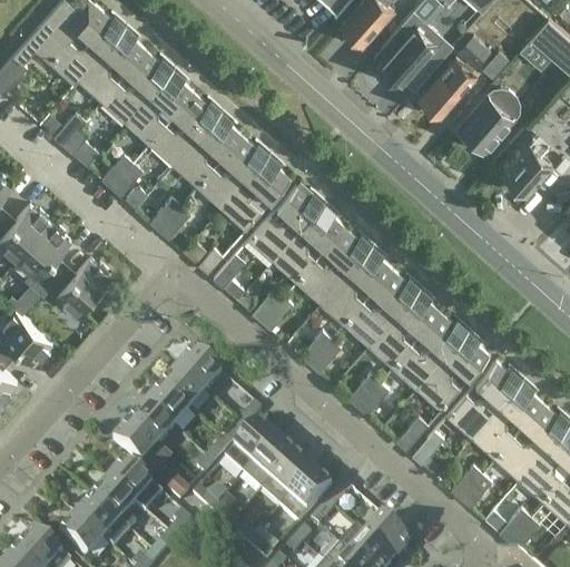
[(111,20),(89,0),(78,12),(65,0),(64,0),(30,38),(13,57),(22,66),(39,47),(70,74),(66,78),(75,87),(78,82),(127,27),(115,16),(111,20)]
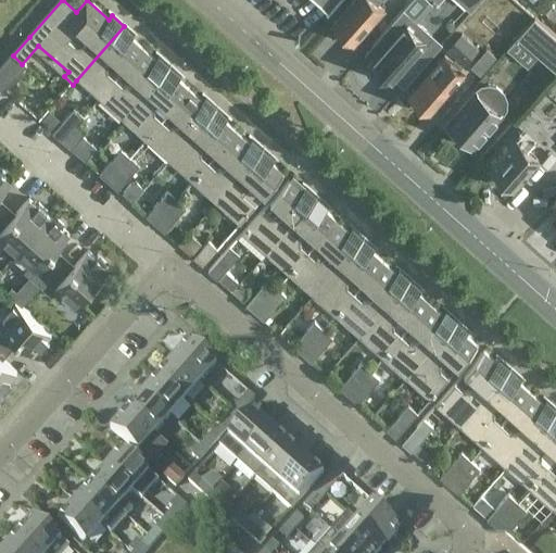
[(312,0),(327,13),(339,0),(312,0)]
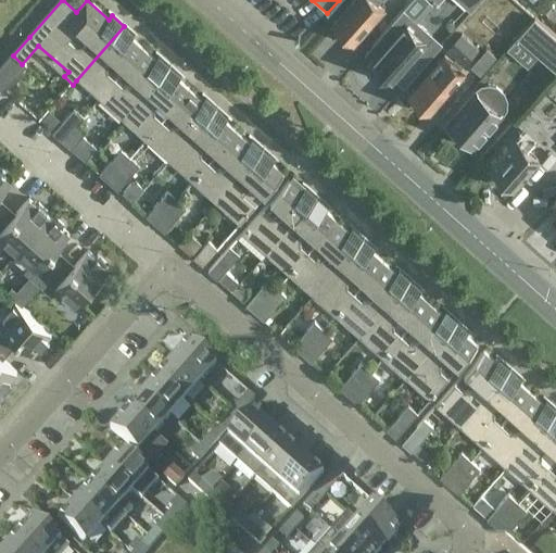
[(353,48),(383,13),(369,0),(355,0),(331,28),(353,48)]
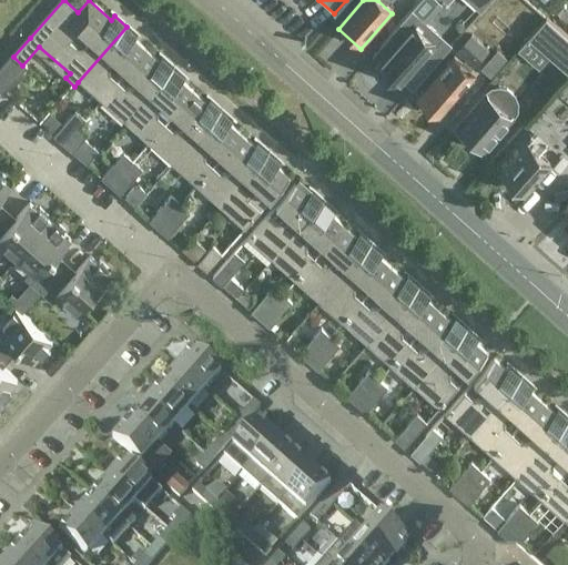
[(440,40),(411,14),(381,49),(388,56),(378,68),(399,87),(440,40)]
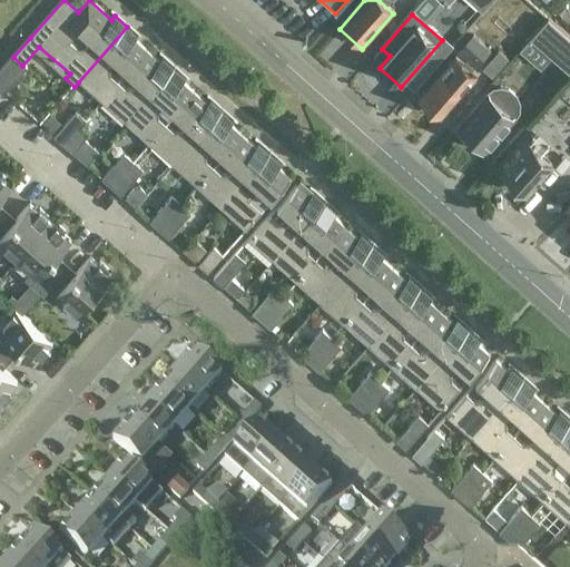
[(569,39),(550,21),(532,41),(569,75),(569,39)]
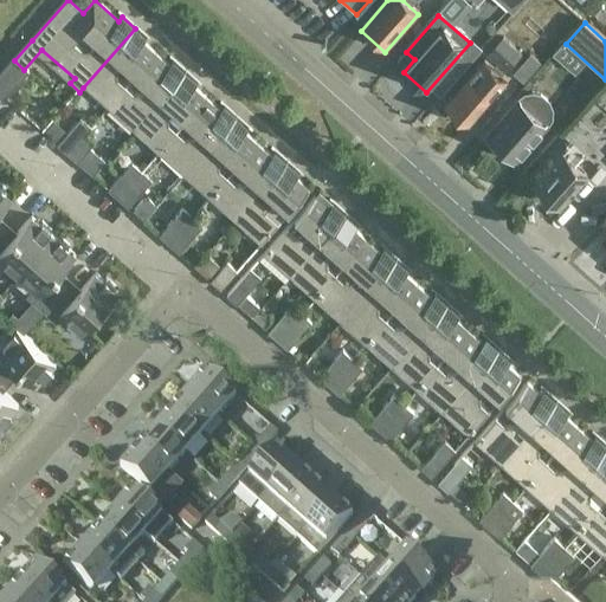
[(83,88),(92,96),(97,91),(113,105),(127,90),(117,82),(117,75),(123,68),(136,79),(156,56),(143,45),(148,40),(135,28),(83,88)]
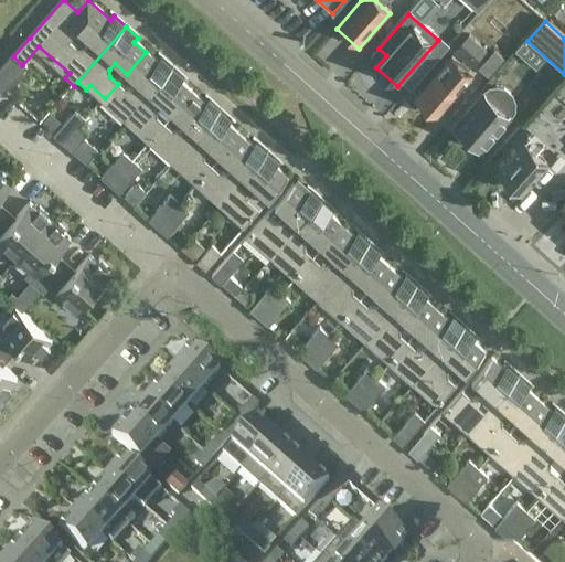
[(471,69),(483,54),(467,40),(455,54),(471,69)]
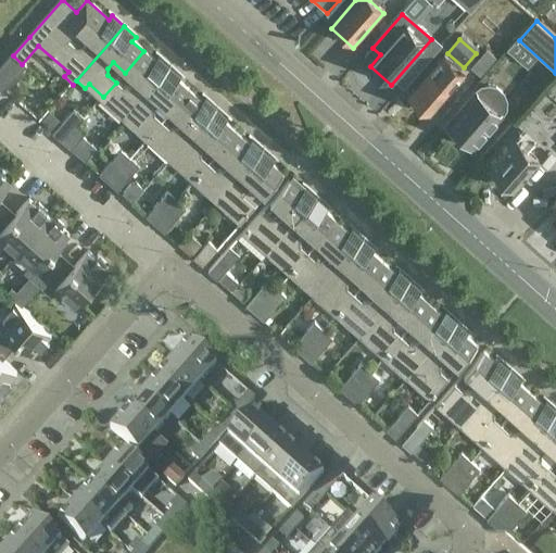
[(116,83),(103,97),(118,110),(114,114),(123,122),(171,67),(159,58),(155,62),(143,51),(125,73),(136,83),(130,89),(124,89),(116,83)]
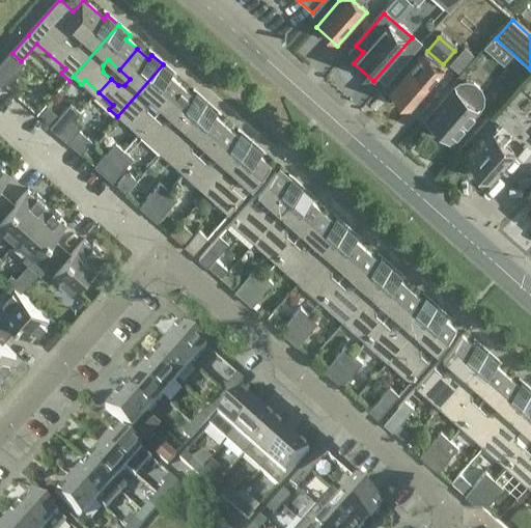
[(458,75),(474,57),(465,49),(449,66),(458,75)]
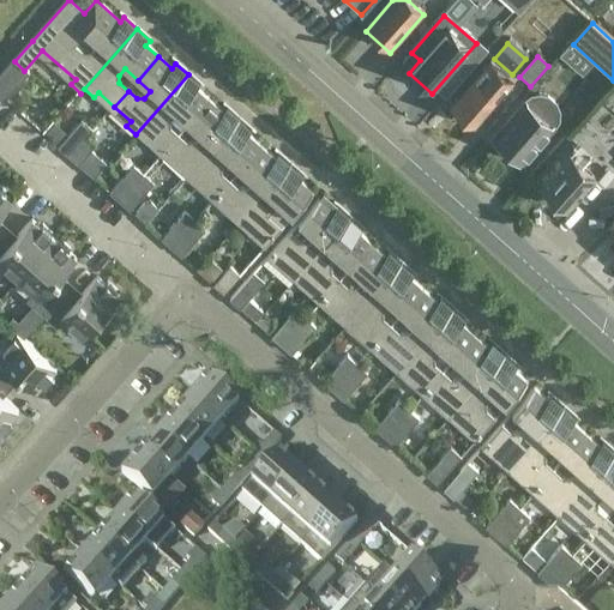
[(14,61),(0,77),(0,96),(5,102),(29,74),(24,71),(14,61)]
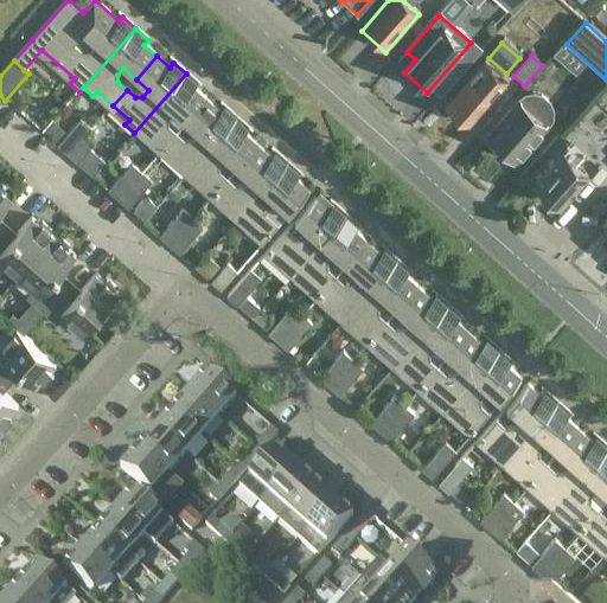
[(470,127),(509,83),(485,63),(446,107),(470,127)]
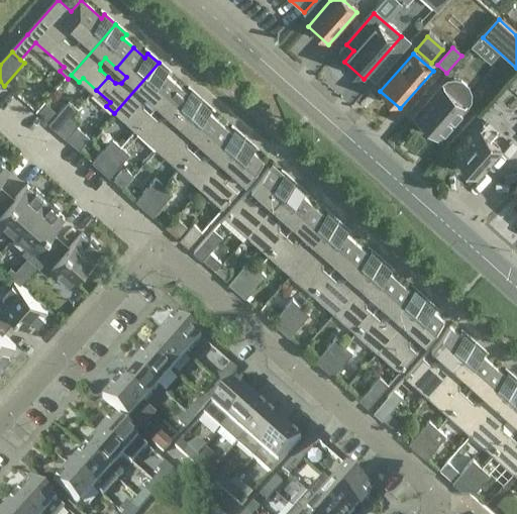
[(159,63),(114,113),(122,120),(126,116),(139,128),(151,115),(143,109),(143,102),(148,97),(160,106),(177,86),(166,77),(170,73),(159,63)]
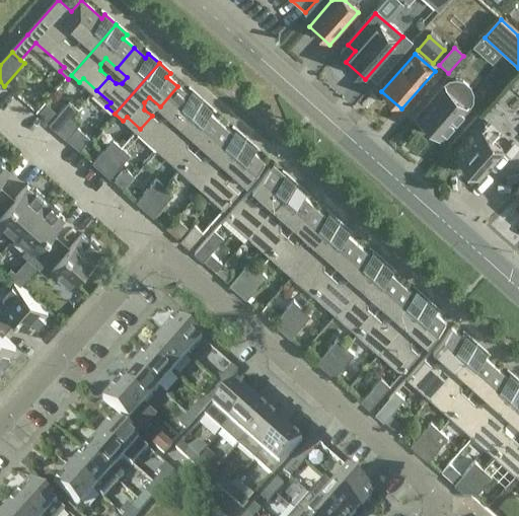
[(493,142),(501,133),(510,141),(518,130),(518,75),(483,117),(491,124),(459,159),(479,177),(503,151),(493,142)]
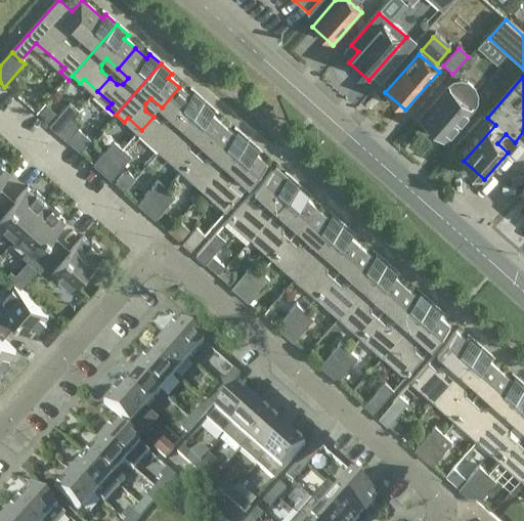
[(448,88),(423,118),(427,122),(426,127),(438,137),(442,136),(447,139),(473,111),(476,104),(477,97),(475,91),(468,85),(462,84),(454,85),(448,89),(448,88)]
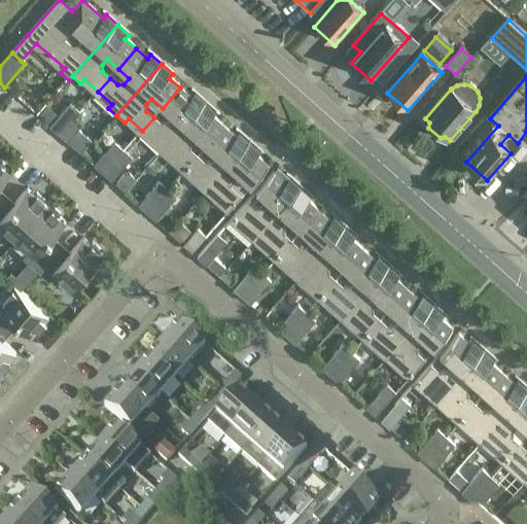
[(154,117),(142,131),(156,143),(152,147),(161,154),(206,104),(195,94),(191,98),(180,88),(163,108),(173,117),(168,124),(162,124),(154,117)]
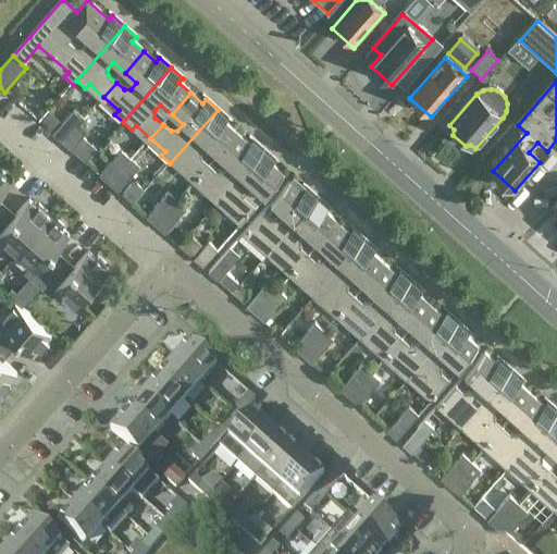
[(74,110),(69,118),(77,126),(84,119),(74,110)]
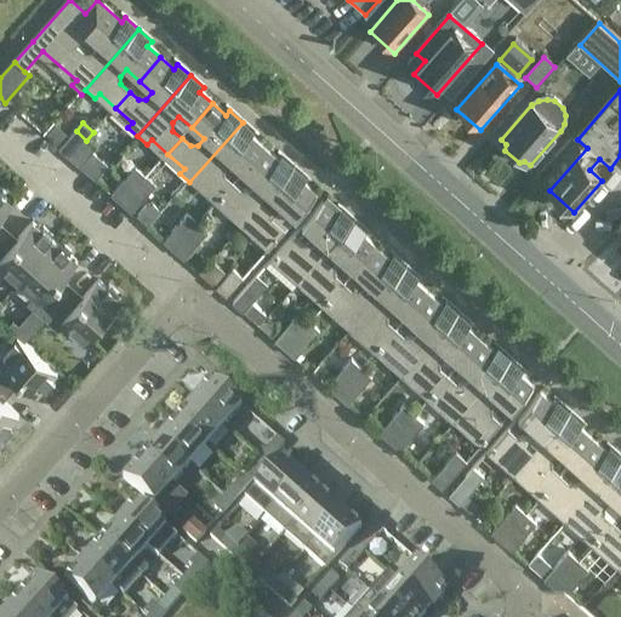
[(243,123),(189,182),(199,190),(204,186),(220,200),(234,184),(224,177),(224,169),(231,163),(244,173),(265,150),(251,138),(256,133),(243,123)]
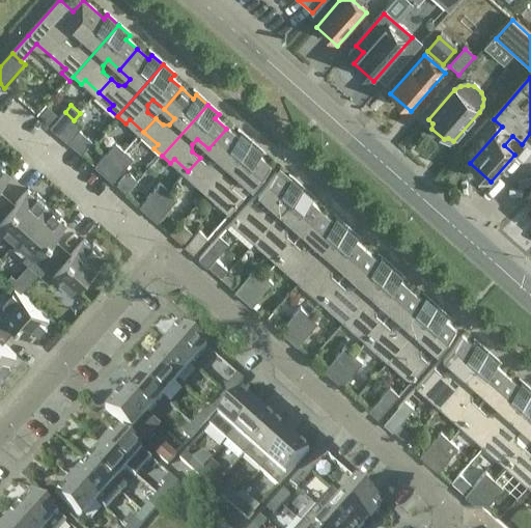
[(51,128),(59,118),(48,108),(39,117),(51,128)]
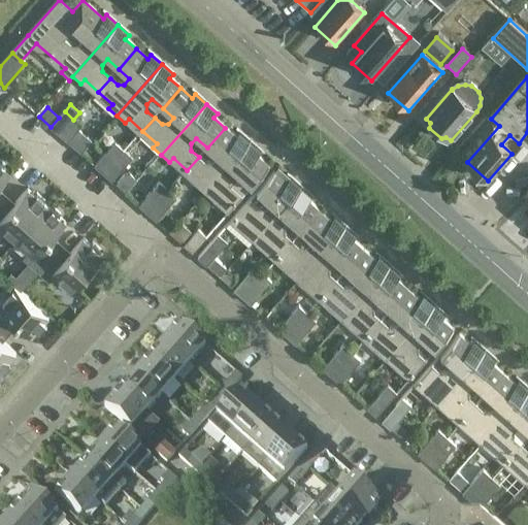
[(199,157),(187,170),(201,183),(197,187),(205,194),(251,143),(239,133),(236,137),(225,128),(207,148),(218,158),(212,163),(206,164),(199,157)]
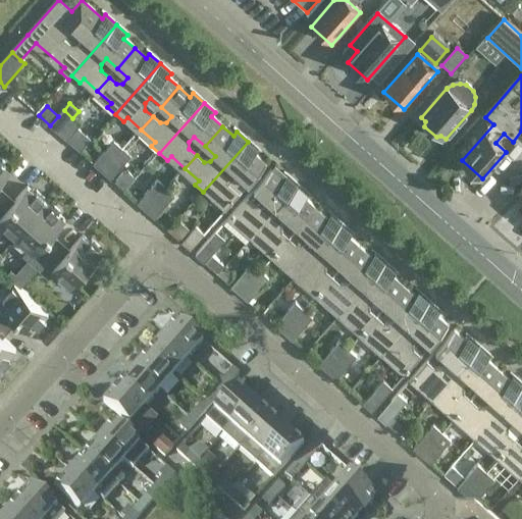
[(81,155),(89,145),(76,134),(67,143),(81,155)]
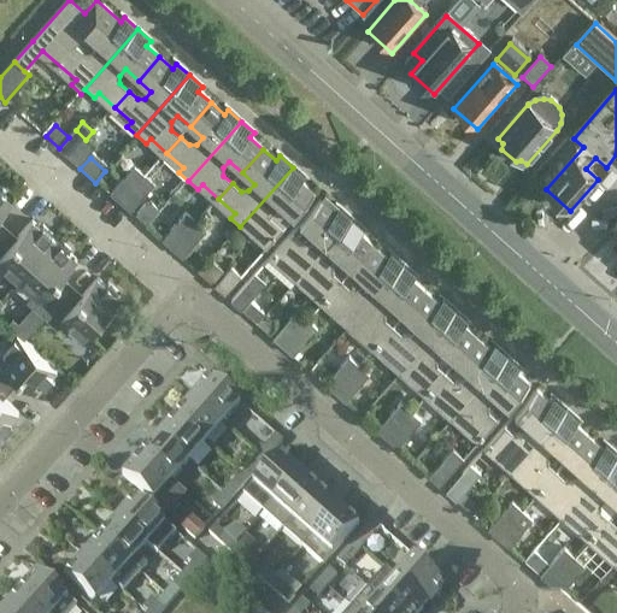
[(135,168),(111,195),(121,204),(145,177),(135,168)]
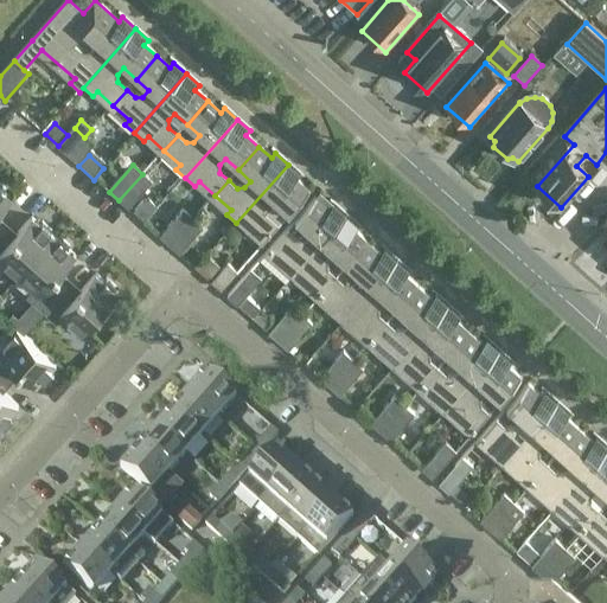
[(288,165),(236,223),(246,231),(250,226),(267,242),(280,226),(272,218),(270,211),(276,204),(289,216),(302,200),(311,192),(302,186),(296,180),(301,175),(288,165)]
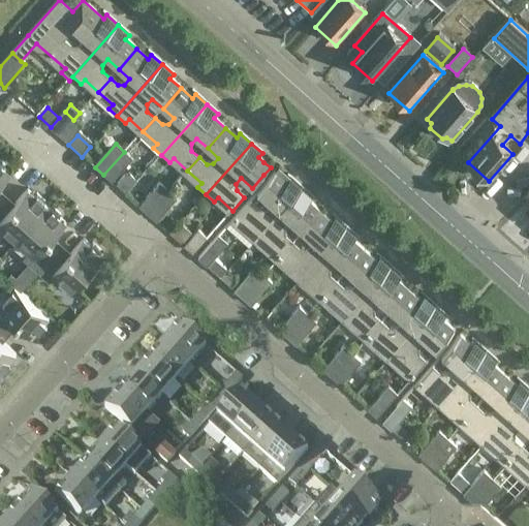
[(124,152),(103,175),(113,183),(133,159),(124,152)]
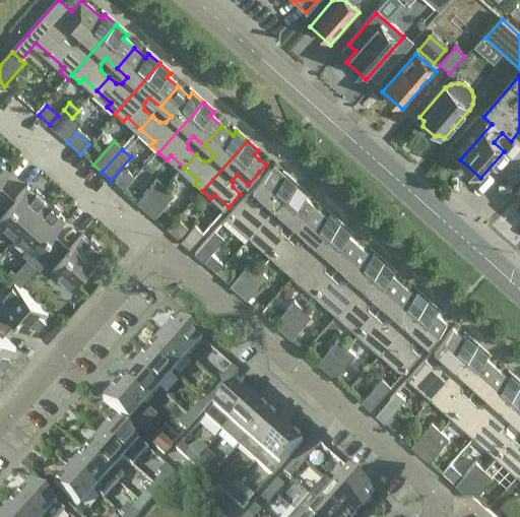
[(0,201),(2,200),(0,198),(0,184),(10,173),(3,167),(5,165),(0,159),(0,201)]
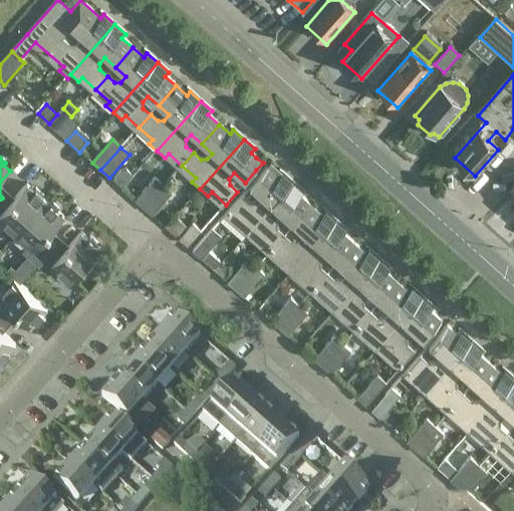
[(279,178),(268,168),(250,188),(261,198),(256,204),(249,204),(242,197),(228,213),(242,226),(238,229),(246,237),(293,184),(282,174),(279,178)]
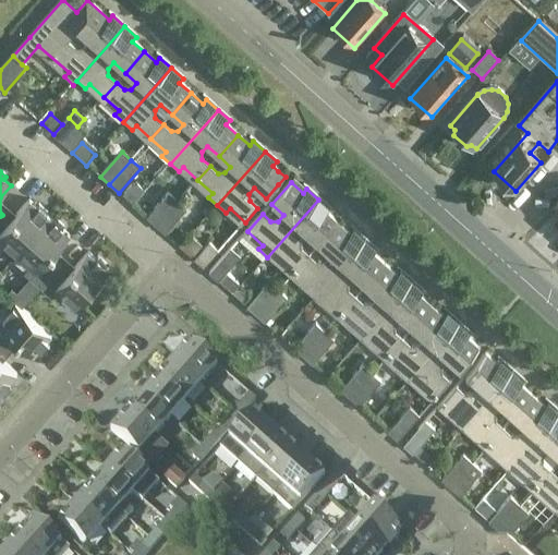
[(133,207),(145,193),(137,186),(130,189),(122,198),(133,207)]
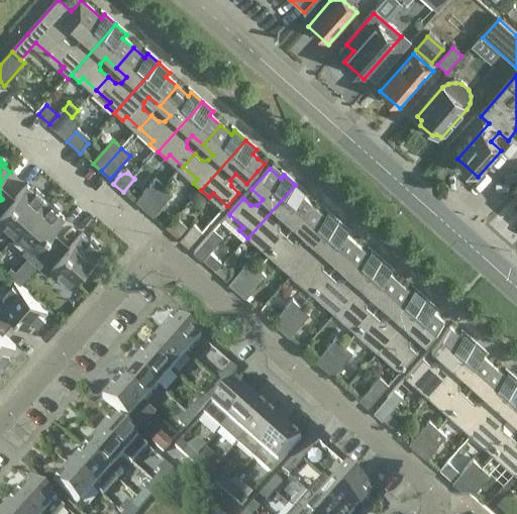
[(157,179),(149,187),(158,195),(165,187),(157,179)]
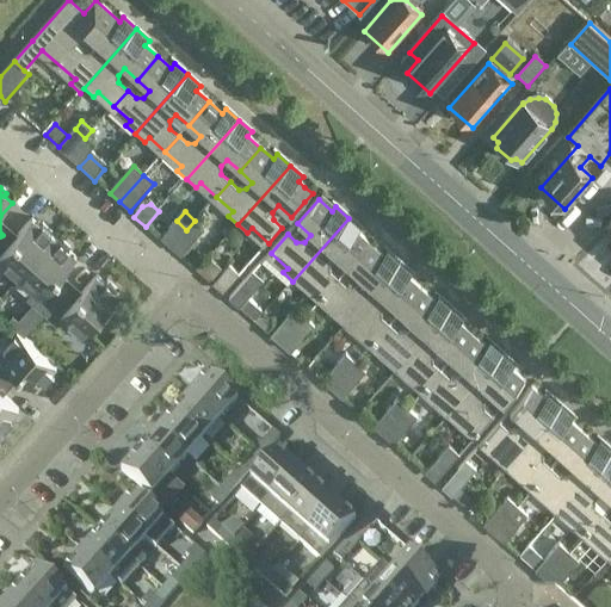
[(362,229),(349,218),(292,282),(302,290),(307,285),(322,299),(339,280),(331,273),(331,265),(337,258),(350,270),(370,246),(358,234),(362,229)]
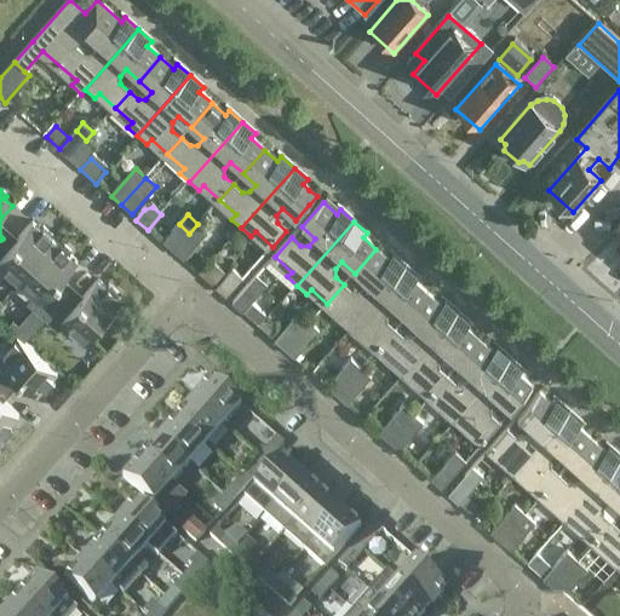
[(12,247),(3,239),(0,240),(0,266),(19,283),(55,243),(51,240),(53,237),(44,229),(41,231),(33,224),(12,247)]
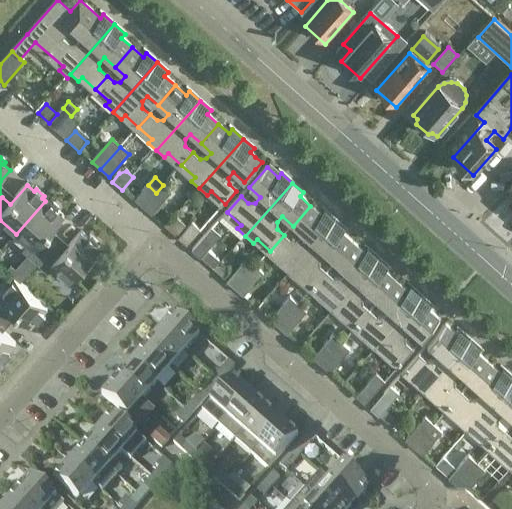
[(163,185),(156,193),(165,200),(172,192),(163,185)]
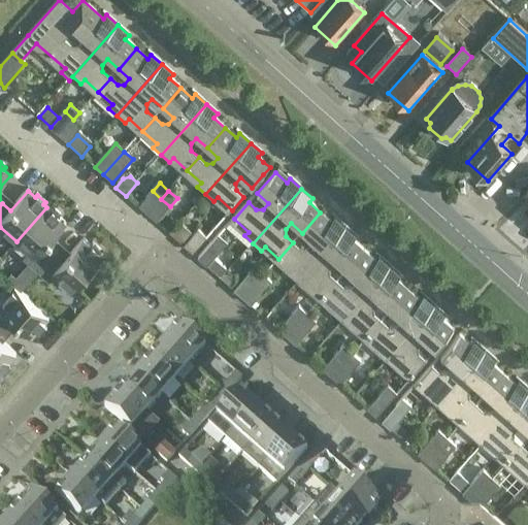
[(46,207),(17,241),(35,258),(29,265),(37,272),(57,252),(48,244),(66,225),(59,218),(61,216),(53,208),(51,210),(46,207)]
